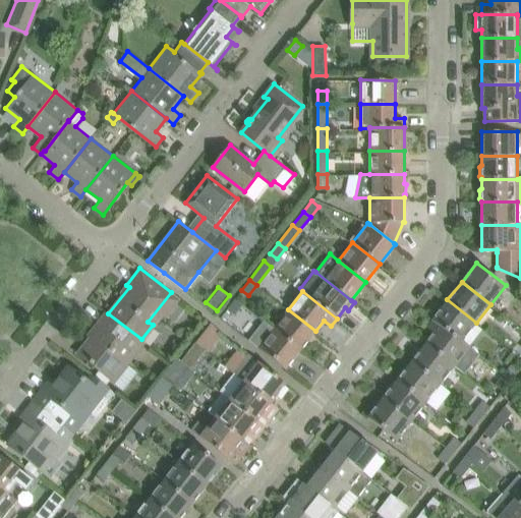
[(235,297),(227,307),(234,313),(242,303),(235,297)]
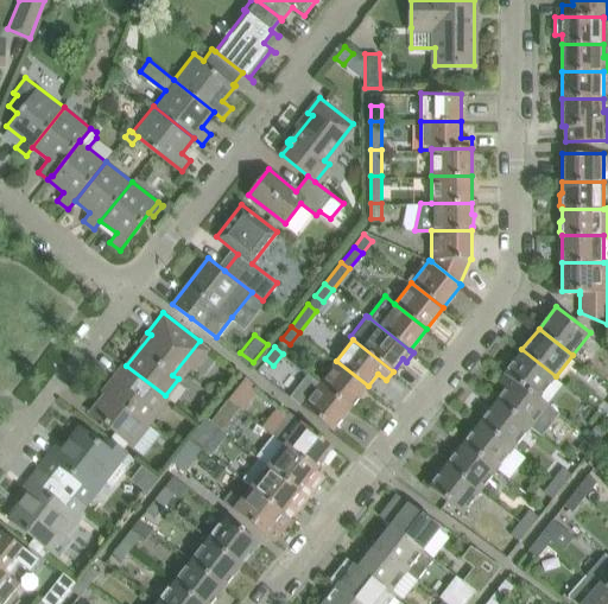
[(556,376),(521,349),(505,372),(539,398),(540,396),(556,376)]
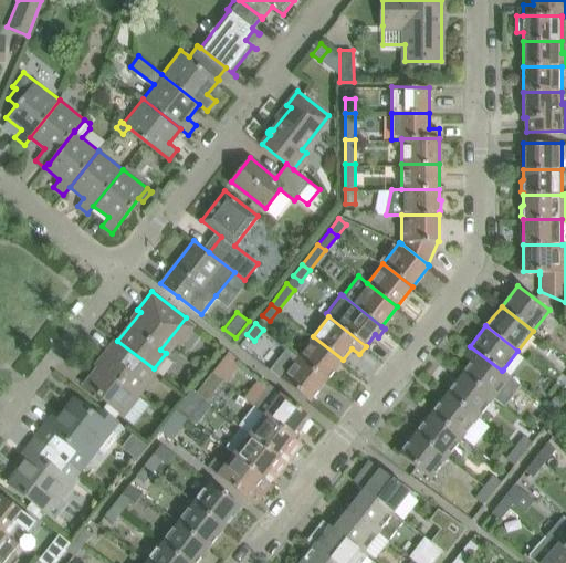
[(327,379),(343,360),(313,336),(296,356),(327,379)]
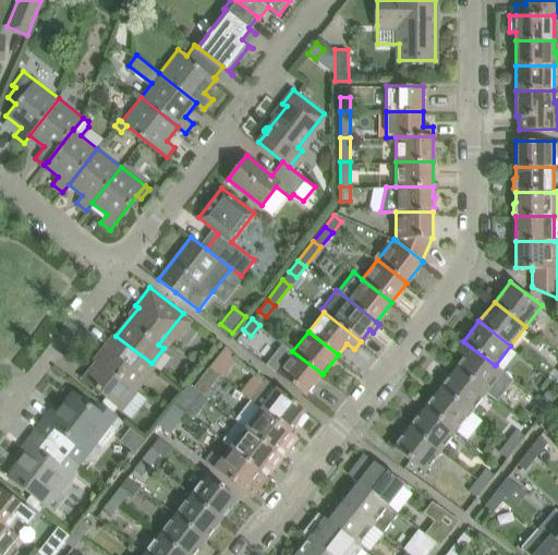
[(102,354),(84,377),(108,397),(102,403),(113,413),(119,406),(122,408),(137,388),(155,366),(152,363),(116,336),(116,337),(112,334),(99,351),(102,354)]
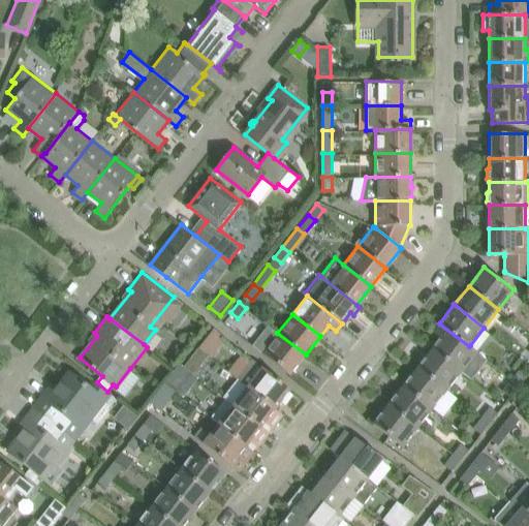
[(440,337),(432,347),(462,370),(471,378),(487,359),(470,345),(469,346),(439,323),(433,331),(440,337)]
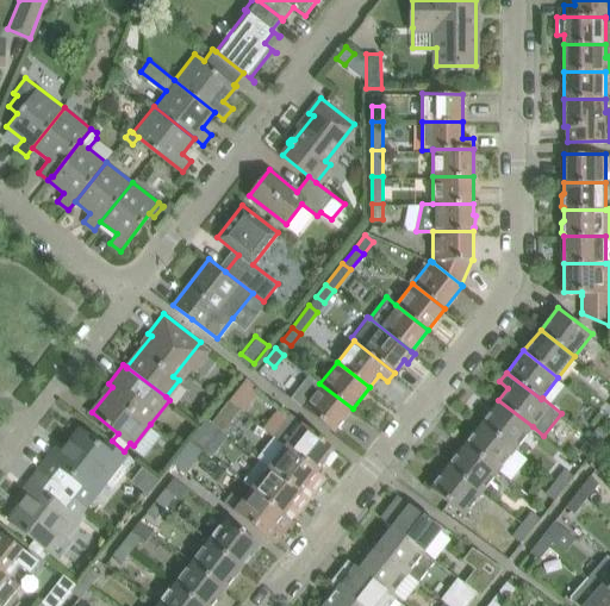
[(309,374),(291,397),(335,431),(353,408),(319,383),(309,374)]
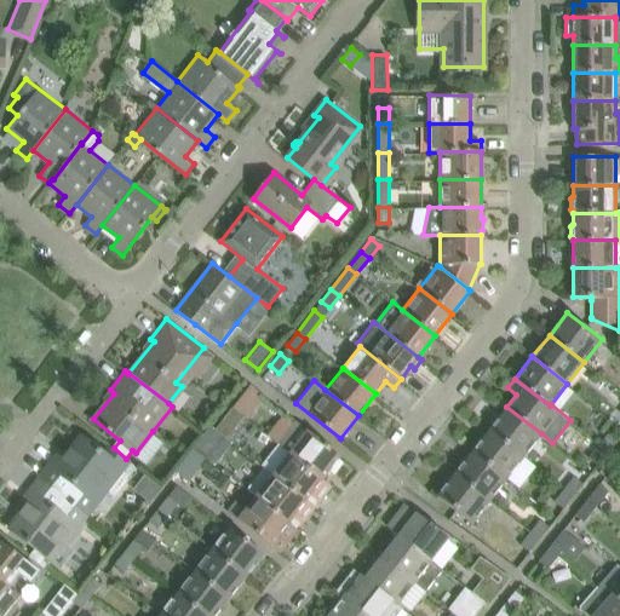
[(251,384),(233,407),(244,415),(246,416),(264,393),(259,390),(251,384)]
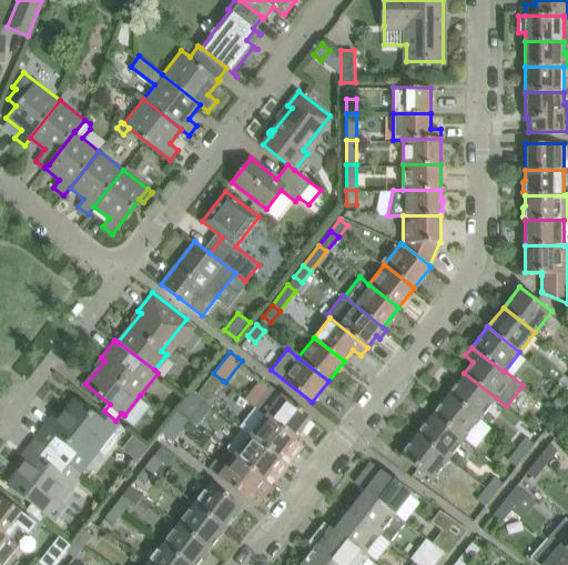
[(213,373),(198,393),(205,399),(208,401),(223,381),(213,373)]
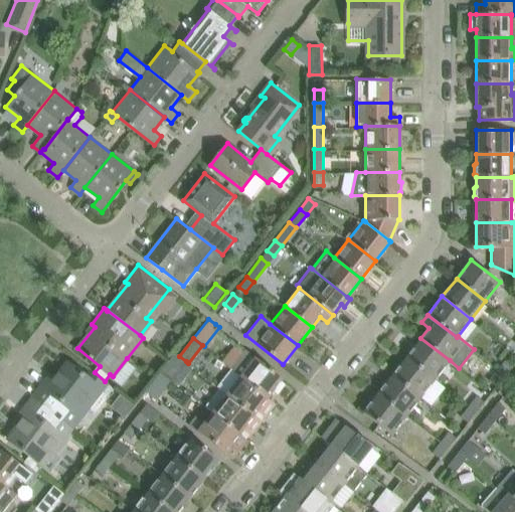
[(450,360),(420,338),(406,356),(435,378),(450,360)]
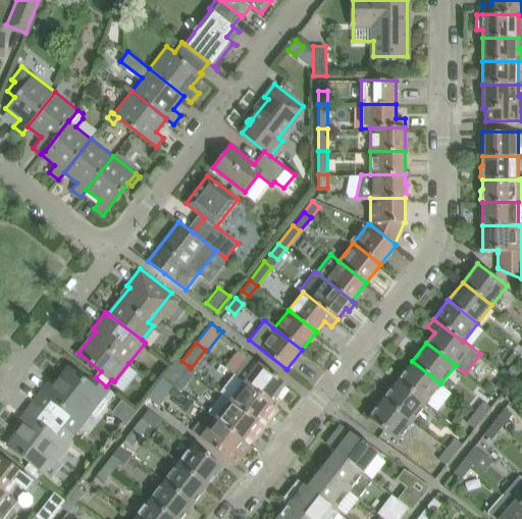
[(272,403),(286,383),(249,353),(233,372),(245,380),(272,403)]
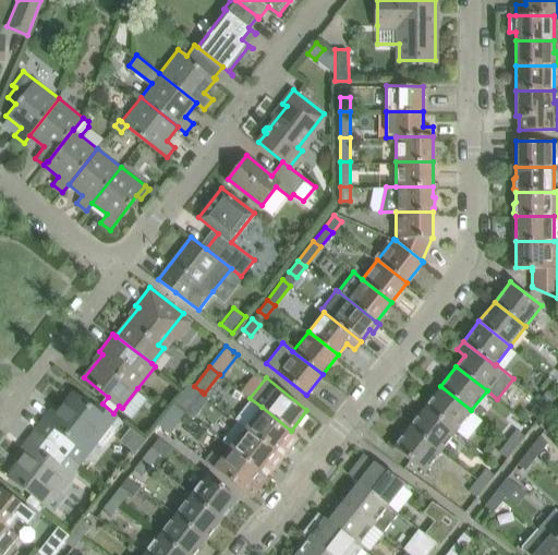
[(193,402),(202,391),(194,386),(185,397),(193,402)]
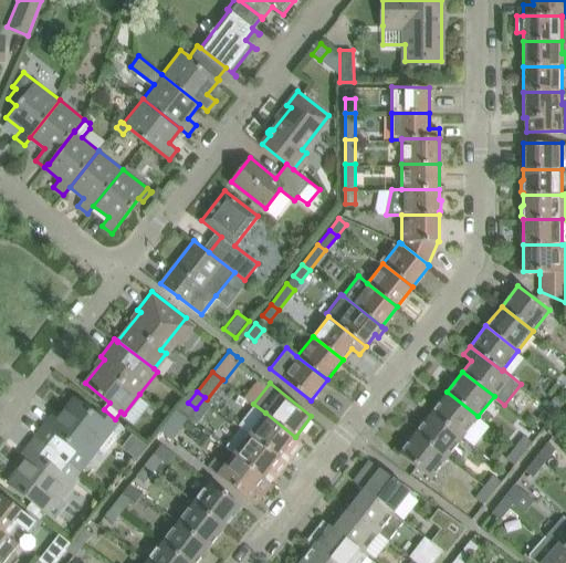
[(478,416),(447,392),(431,412),(462,436),(478,416)]
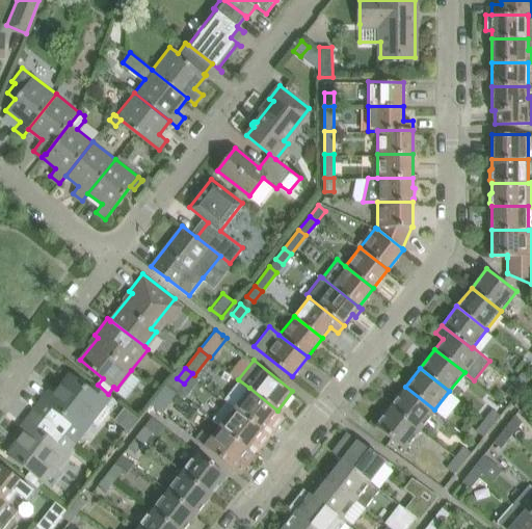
[(522,371),(514,381),(522,388),(530,377),(528,376),(522,371)]
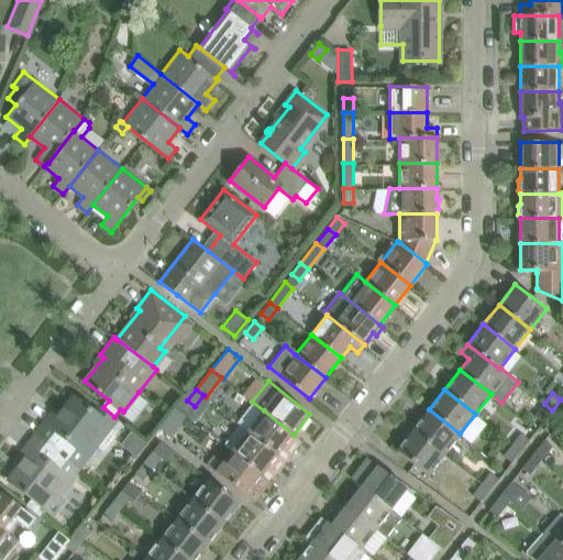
[(51,426),(42,437),(78,467),(88,454),(85,451),(91,442),(95,446),(103,452),(124,425),(114,417),(103,407),(98,415),(74,396),(55,420),(50,416),(45,423),(51,426)]
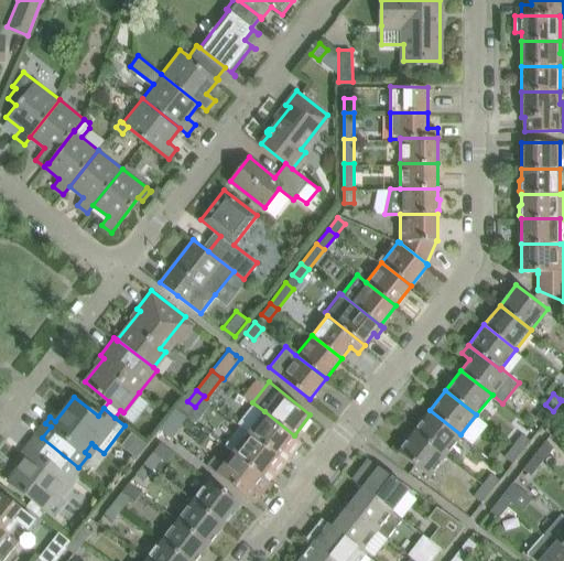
[(553,411),(545,405),(537,416),(544,422),(553,411)]
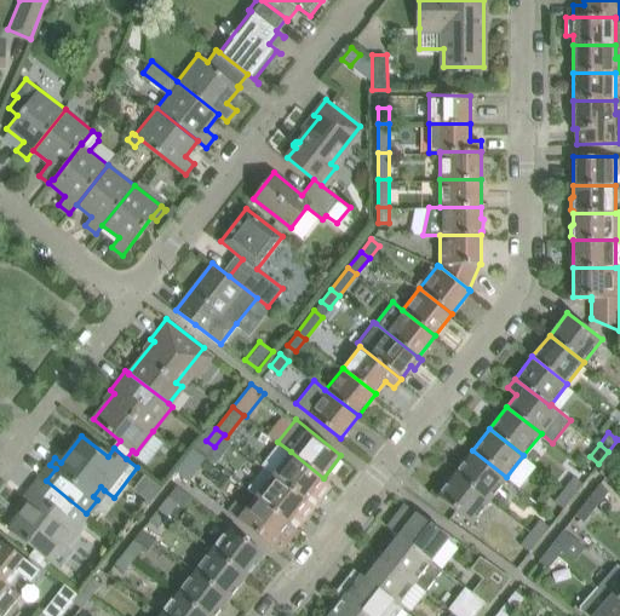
[(194,447),(176,470),(189,479),(206,456),(199,450),(194,447)]
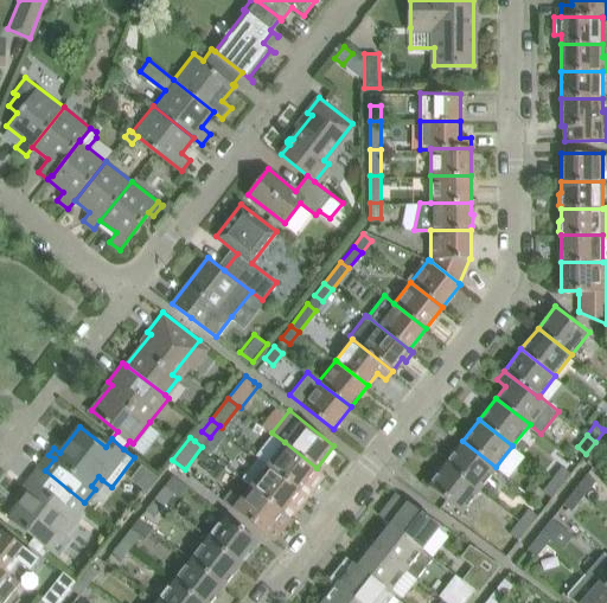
[(496,467),(462,441),(446,462),(479,488),(496,467)]
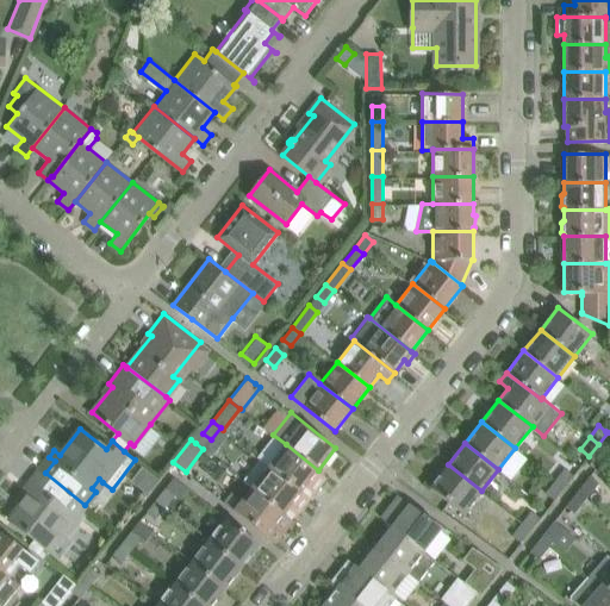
[(268,466),(310,498),(307,495),(311,491),(313,493),(327,476),(318,470),(286,444),(268,466)]
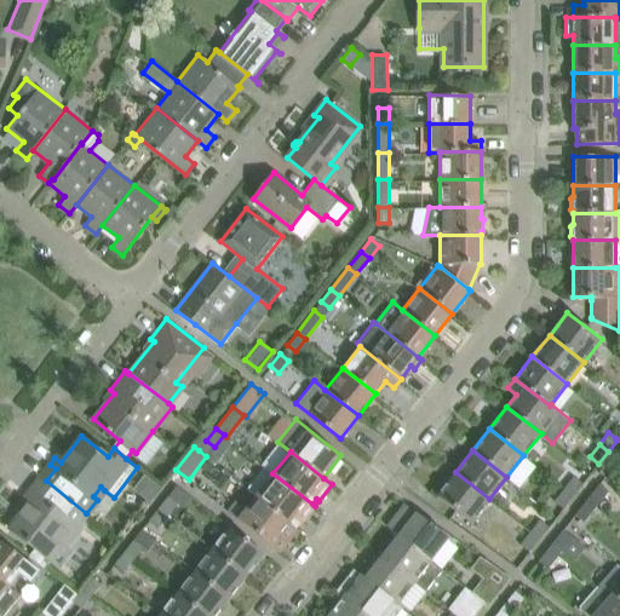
[(256,495),(296,527),(299,520),(302,523),(315,506),(273,473),(263,465),(246,487),(256,495)]
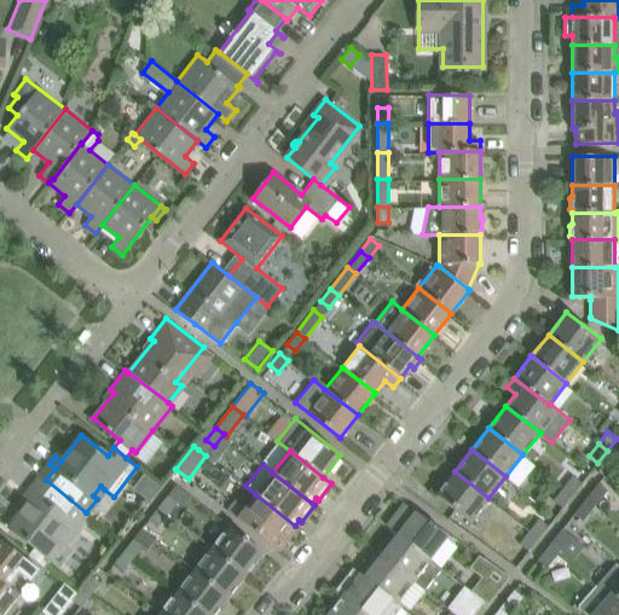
[(489,498),(455,471),(437,494),(470,520),(489,498)]
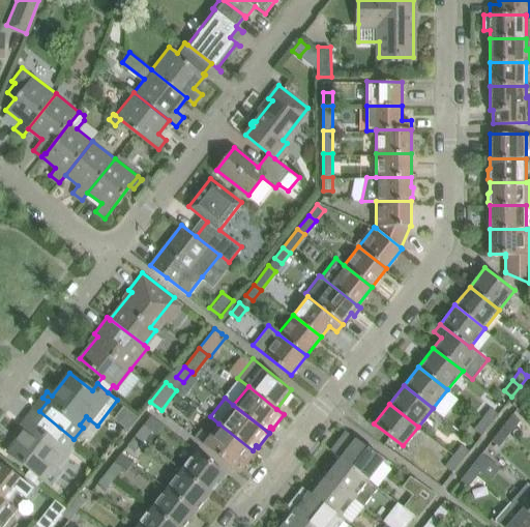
[(491,407),(482,417),(491,423),(498,413),(491,407)]
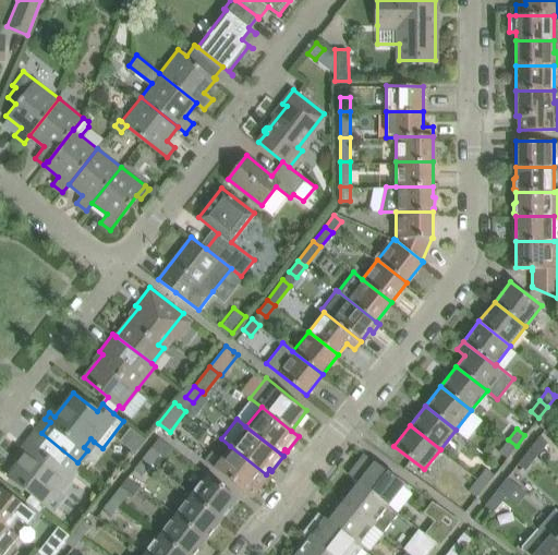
[(27,450),(9,474),(31,492),(25,498),(40,510),(46,504),(41,501),(64,471),(69,474),(77,462),(41,433),(32,445),(27,441),(23,447),(27,450)]
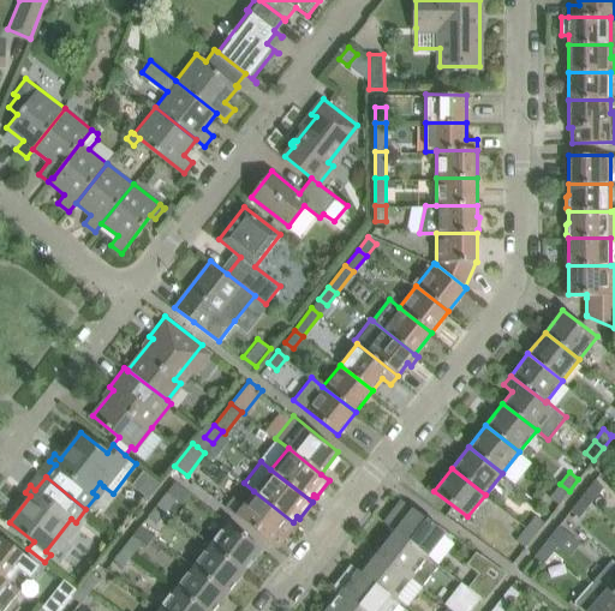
[(583,493),(591,501),(603,485),(595,479),(583,493)]
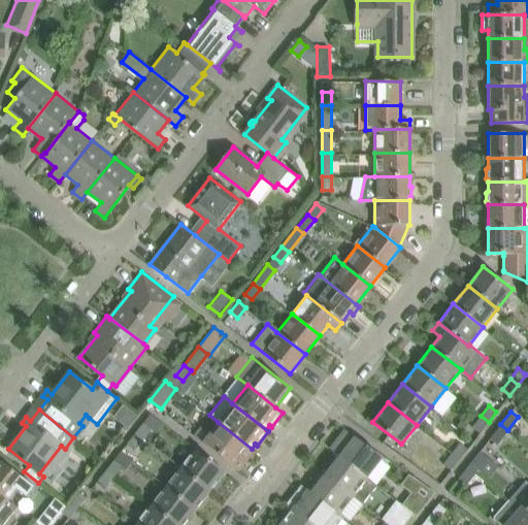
[(489,422),(481,416),(472,426),(481,432),(489,422)]
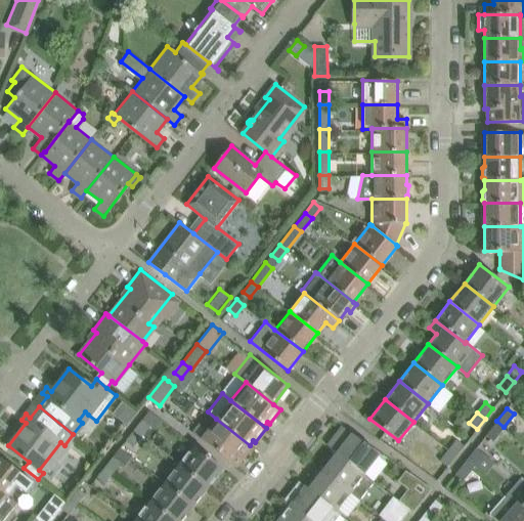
[(142,419),(134,429),(141,434),(149,424),(142,419)]
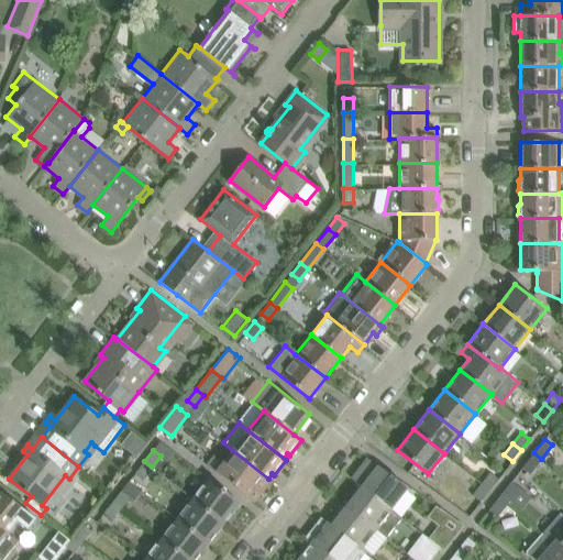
[(214,453),(207,463),(254,501),(271,480),(268,479),(232,450),(223,461),(214,453)]
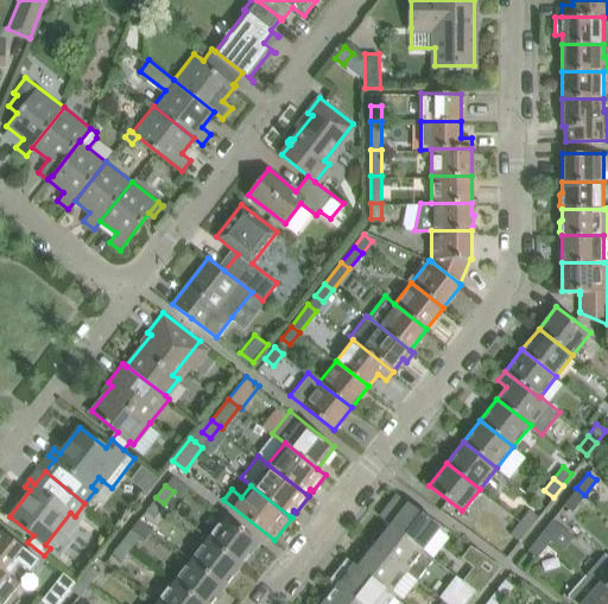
[(572,510),(584,495),(576,488),(564,503),(572,510)]
